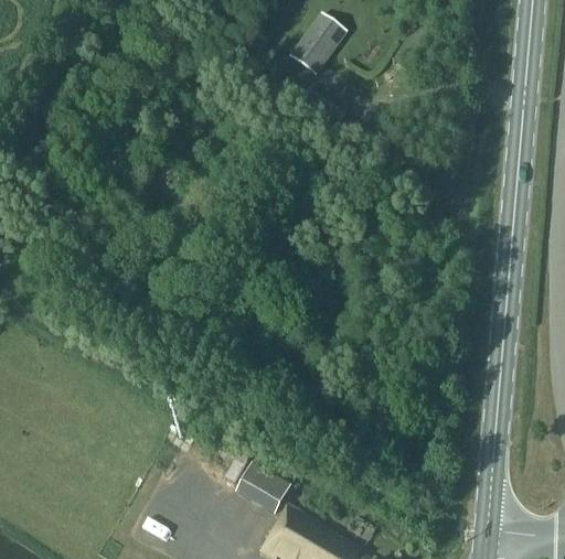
[(312,72),(344,28),(321,11),(289,54),(312,72)]
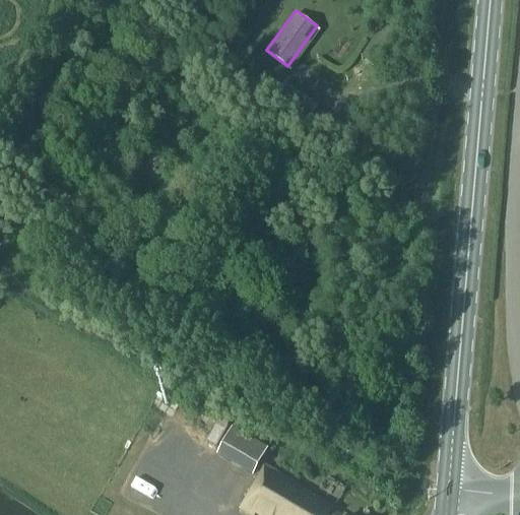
[(313,110),(318,103),(284,77),(279,84),(313,110)]
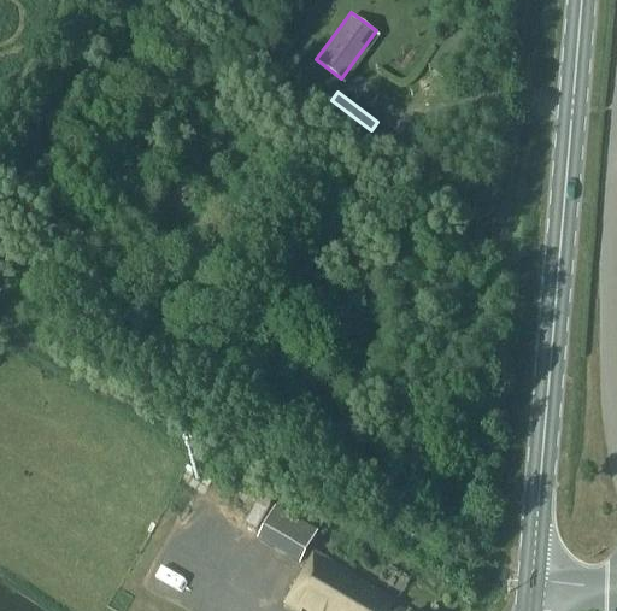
[(257,527),(272,498),(260,492),(245,520),(257,527)]
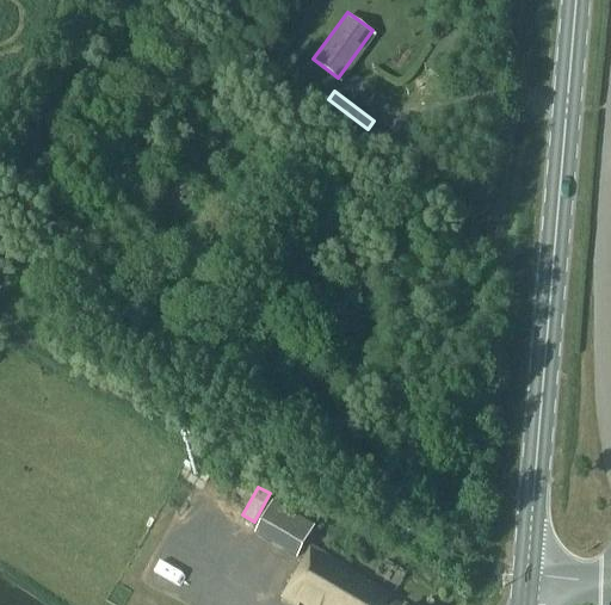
[(296,556),(315,524),(272,499),(254,531),(296,556)]
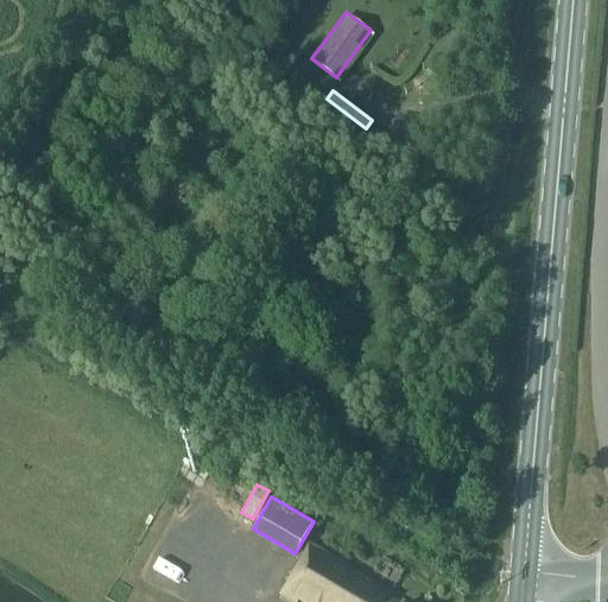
[(401,601),(400,601),(386,594),(388,589),(308,540),(278,591),(296,601),(297,601),(299,599),(304,601),(403,601),(401,601)]
